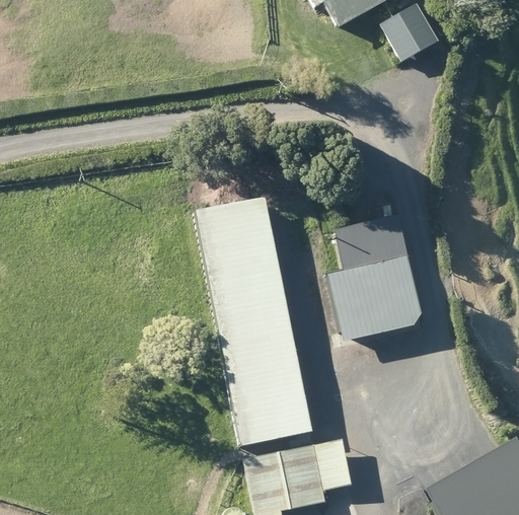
[(305,0),(312,12),(320,8),(334,30),(384,0),(305,0)]
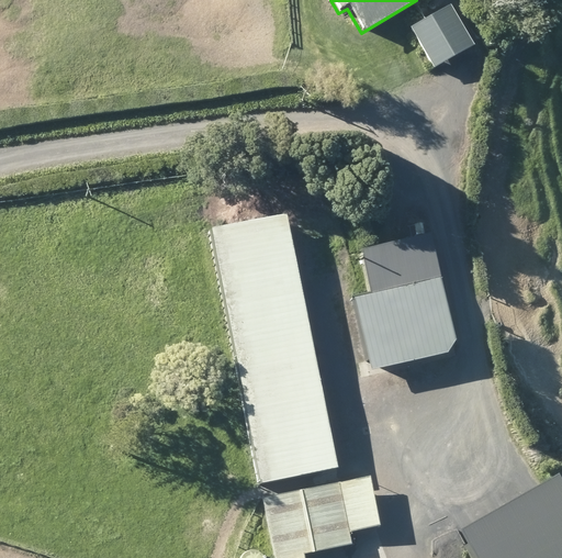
[(468,47),(446,8),(406,30),(428,69),(468,47)]
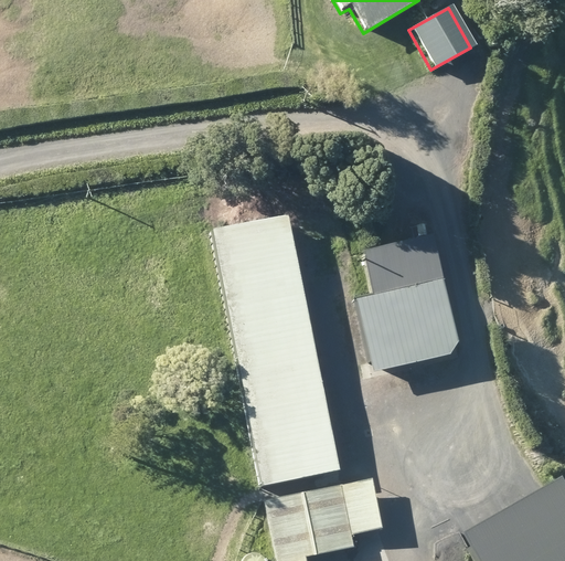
[(340,472),(289,219),(219,233),(268,486),(340,472)]
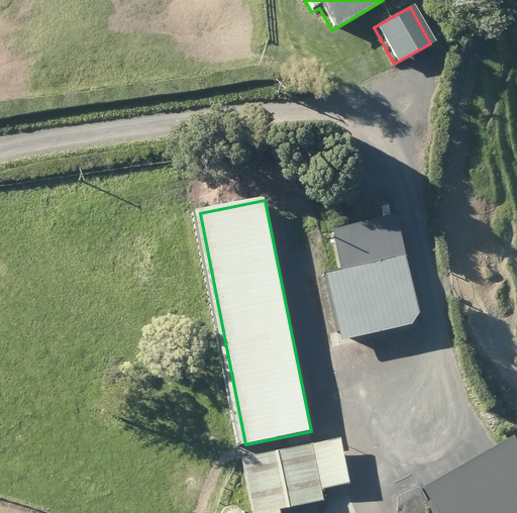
[(408,324),(414,306),(415,304),(398,216),(329,229),(337,271),(322,274),(335,339),(408,324)]
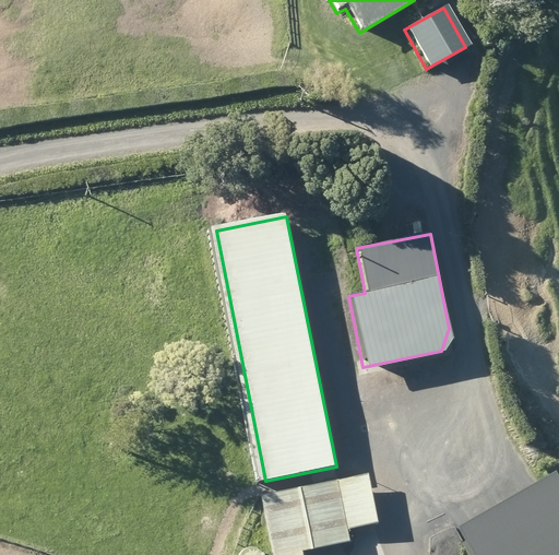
[(370,522),(363,475),(261,493),(271,554),(299,554),(298,548),(347,541),(345,527),(370,522)]
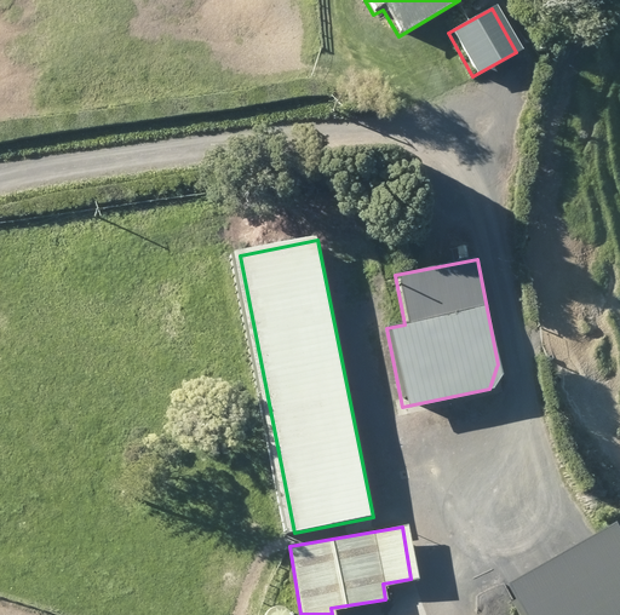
[(619,614),(619,549),(608,527),(503,585),(518,614),(619,614)]
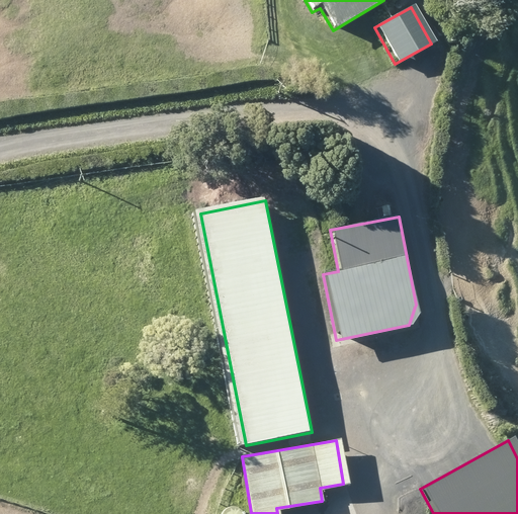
All buildings are outlined.
